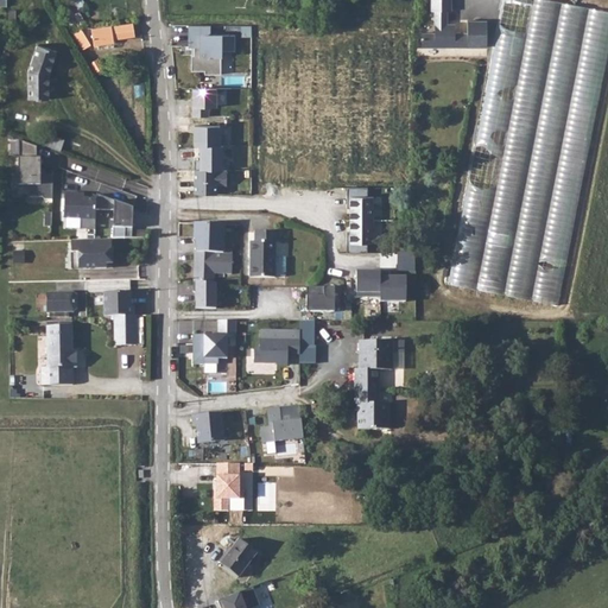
[(71,0),(77,11),(78,12),(86,7),(82,0),(71,0)]
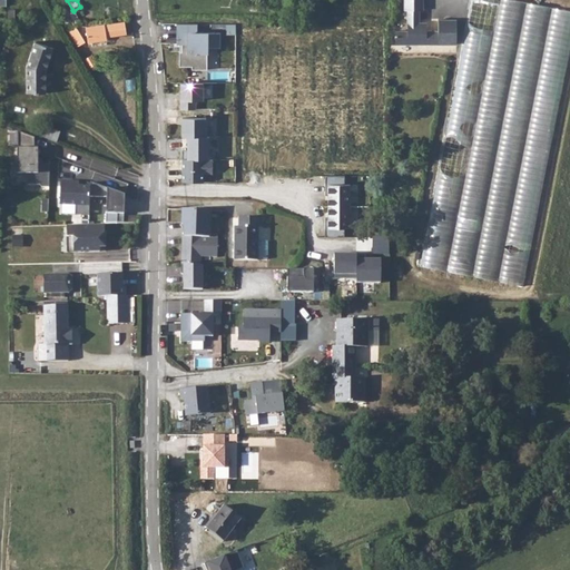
[(394,31),(394,43),(408,43),(408,40),(424,40),(424,45),(438,43),(438,40),(450,40),(450,19),(436,19),(438,31),(425,31),(425,22),(418,23),(418,10),(421,9),(421,0),(402,0),(403,10),(406,10),(406,31),(394,31)]
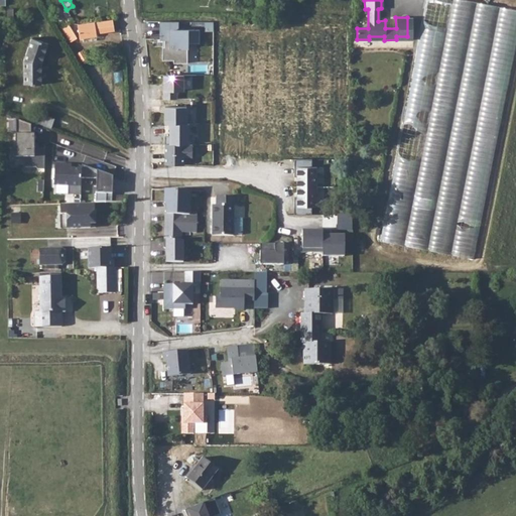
[(515,8),(471,0),(425,0),(383,240),(476,257),(515,32),(515,8)]
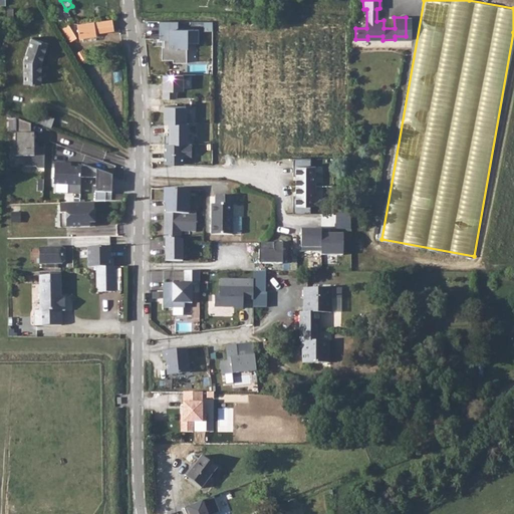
[(53,7),(57,14),(62,11),(57,4),(53,7)]
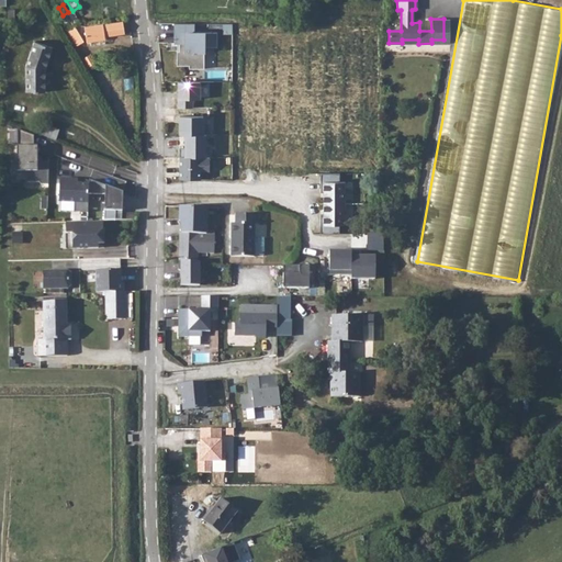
[(68,12),(63,15),(60,18),(64,23),(75,17),(72,11),(71,10),(68,12)]
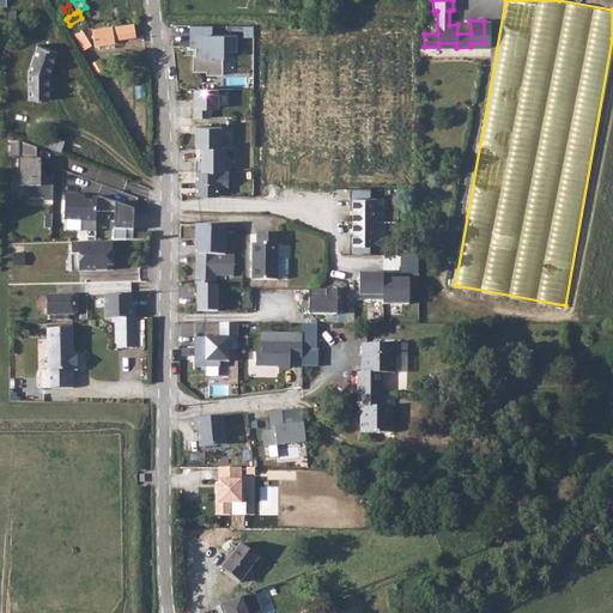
[(95,46),(98,44),(114,43),(114,40),(135,36),(133,23),(92,29),(95,46)]
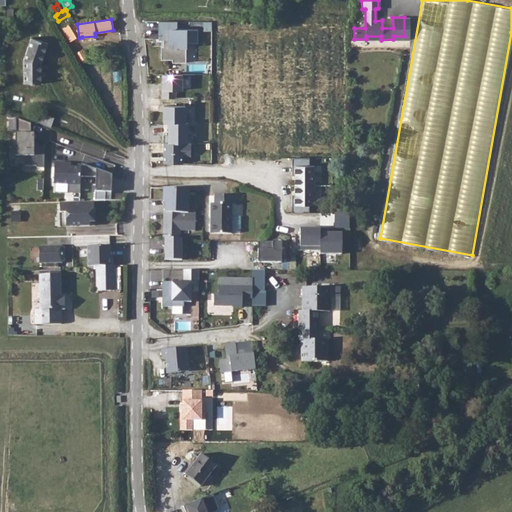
[(175,21),(157,21),(157,39),(162,39),(162,46),(160,46),(160,60),(171,60),(171,63),(185,62),(184,43),(196,42),(196,29),(175,29),(175,21)]
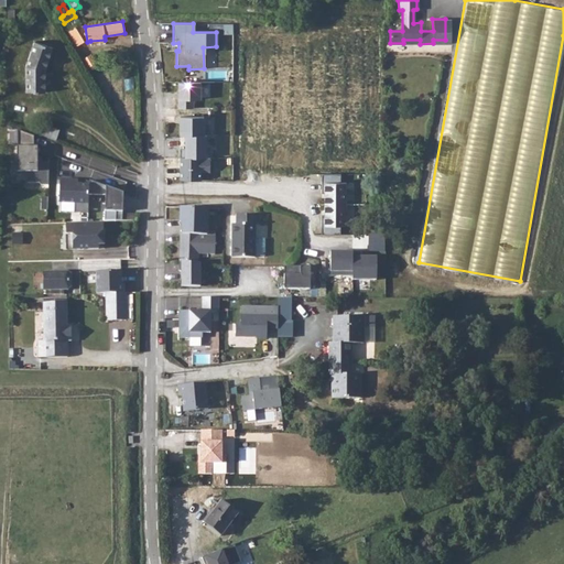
[(75,26),(68,31),(77,46),(84,42),(75,26)]
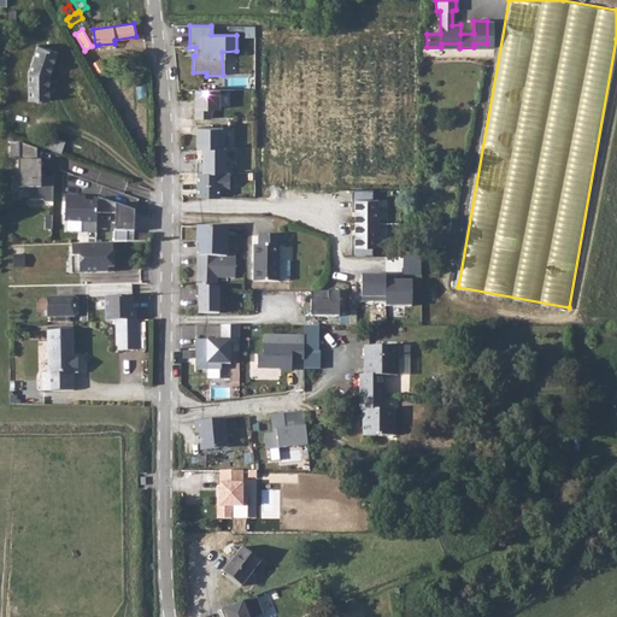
[(37,46),(28,72),(29,101),(50,100),(48,75),(57,52),(37,46)]
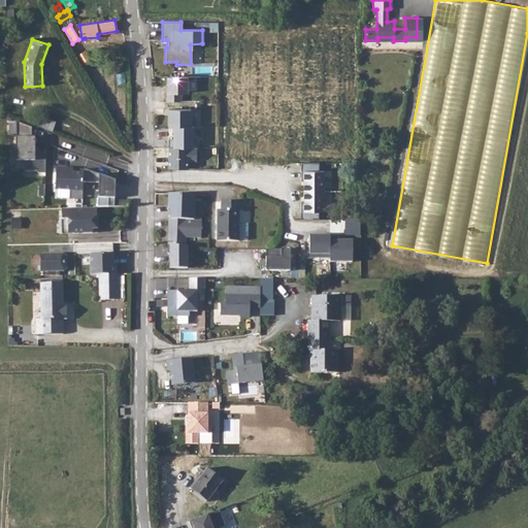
[(187,76),(165,76),(165,101),(179,101),(179,93),(187,93),(187,76)]
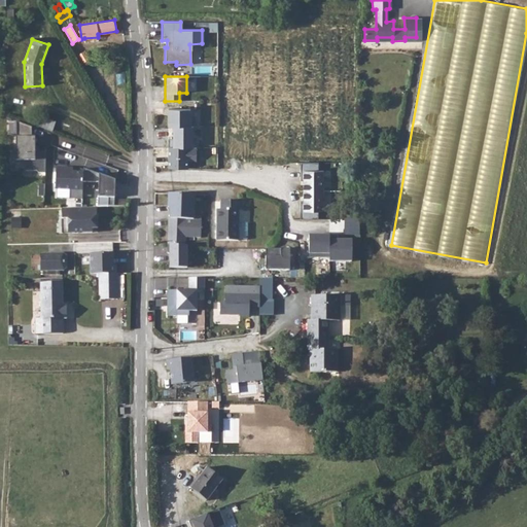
[(166,109),(166,126),(171,126),(189,126),(189,109),(166,109)]
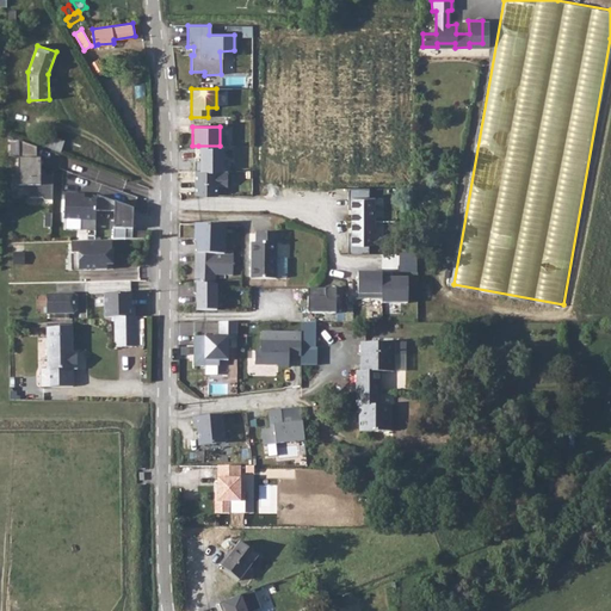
[(48,135),(44,146),(60,152),(65,141),(48,135)]
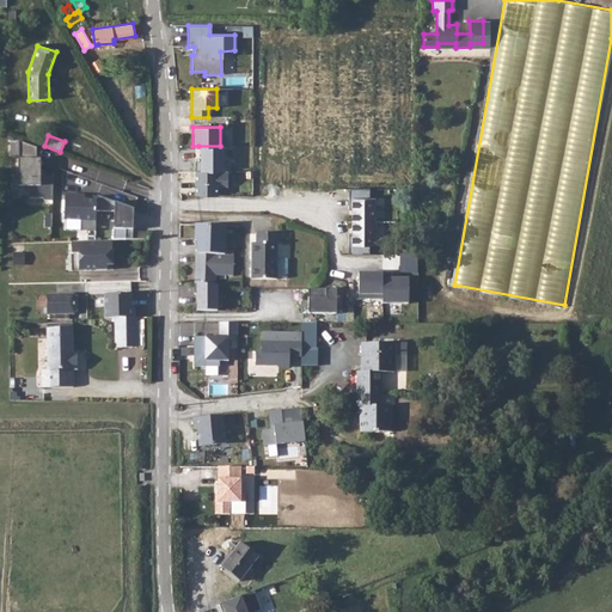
[(37,147),(19,140),(19,158),(18,158),(18,185),(30,185),(30,191),(41,191),(41,158),(37,158),(37,147)]
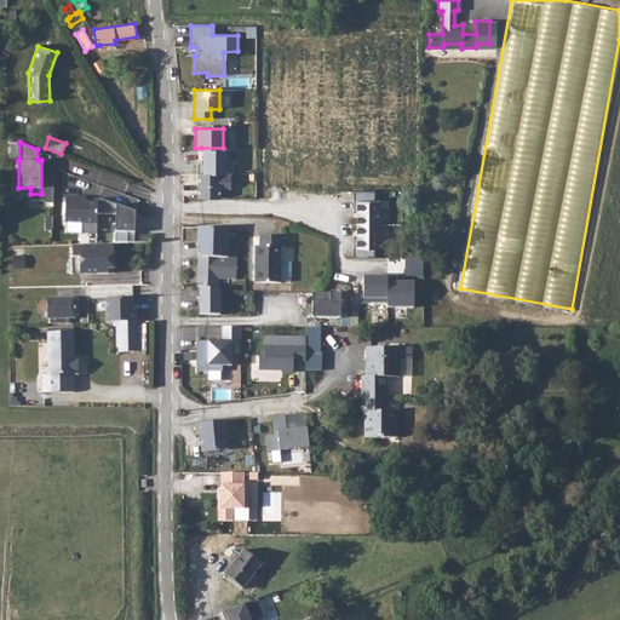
[(223,148),(201,148),(201,164),(196,164),(196,173),(227,173),(227,148),(223,148)]
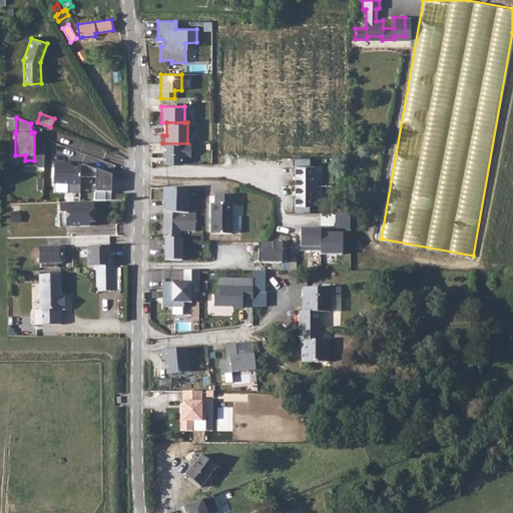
[(162,143),(162,163),(182,163),(182,156),(190,155),(190,143),(187,143),(162,143)]
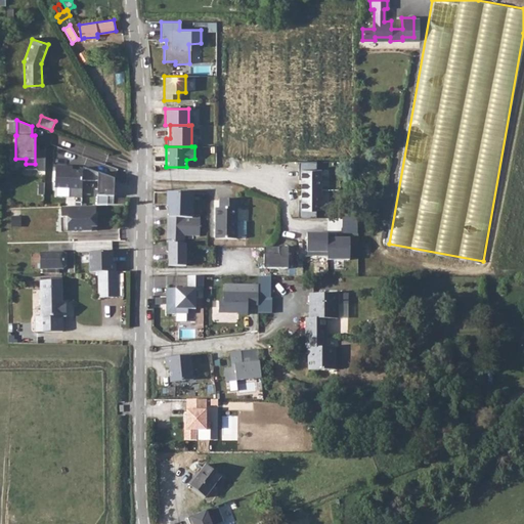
[(316,161),(299,161),(299,179),(301,179),(301,200),(299,200),(299,217),(316,217),(316,210),(321,210),(322,169),(316,169),(316,161)]
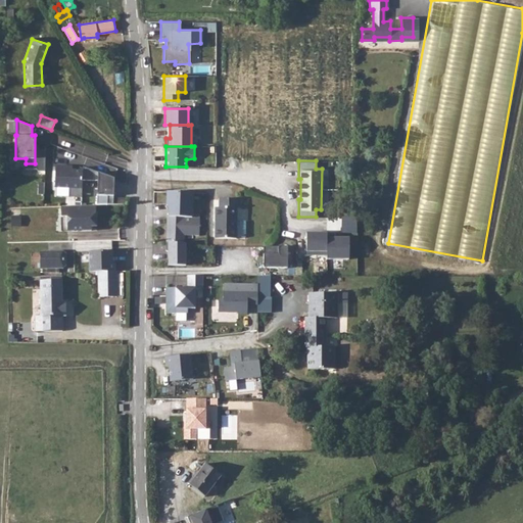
[(70,197),(84,197),(84,181),(85,171),(74,171),(66,170),(66,167),(57,165),(56,187),(72,188),(70,197)]
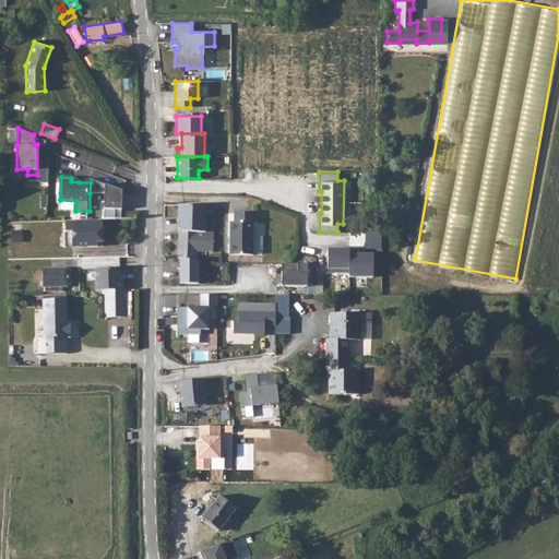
[(91,182),(90,193),(108,193),(107,221),(126,219),(126,214),(126,191),(92,179),(91,179),(91,182)]
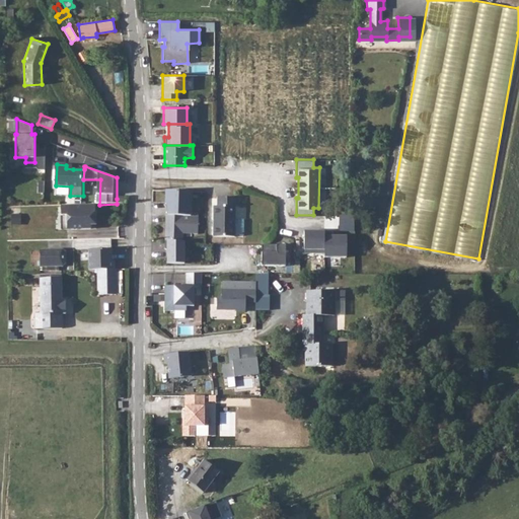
[(191,216),(192,191),(166,191),(165,203),(167,207),(167,215),(191,216)]
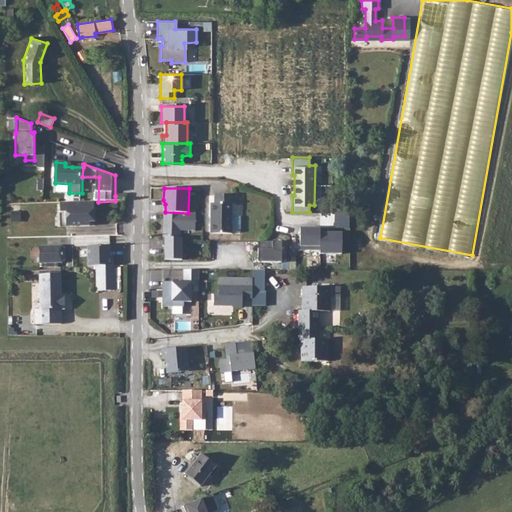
[(214,203),(210,203),(210,233),(232,233),(232,232),(240,232),(240,217),(232,217),(232,203),(236,203),(236,194),(214,194),(214,203)]
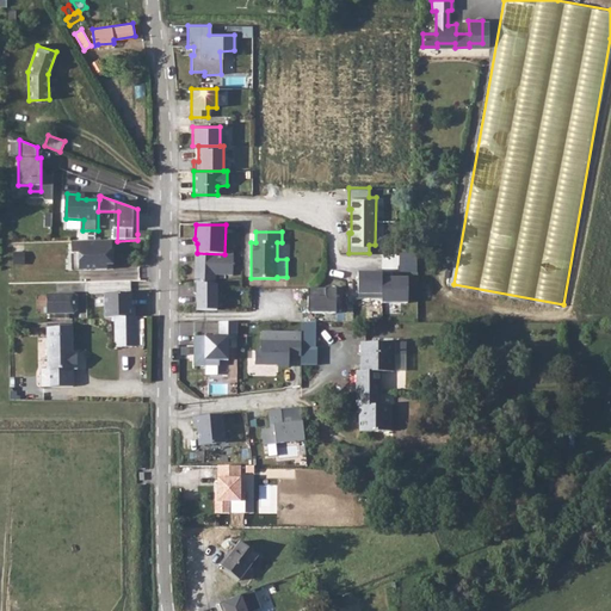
[(115,241),(74,241),(74,254),(81,254),(81,270),(110,270),(109,265),(115,260),(115,241)]
